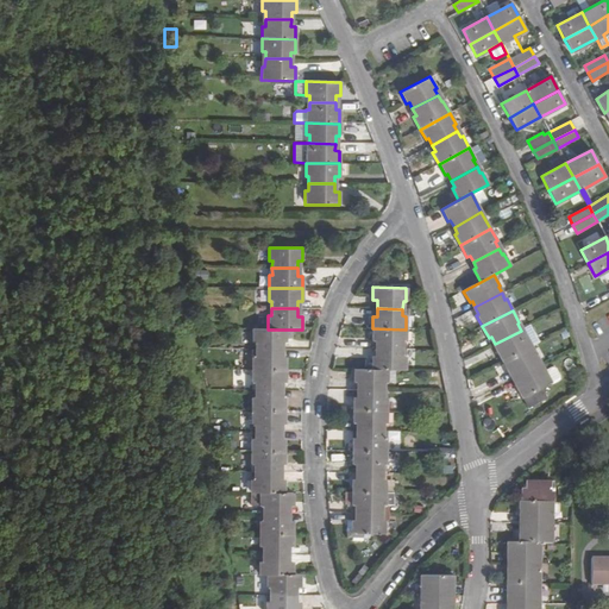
[(406,350),(406,330),(372,328),(371,341),(376,341),(376,350),(406,350)]
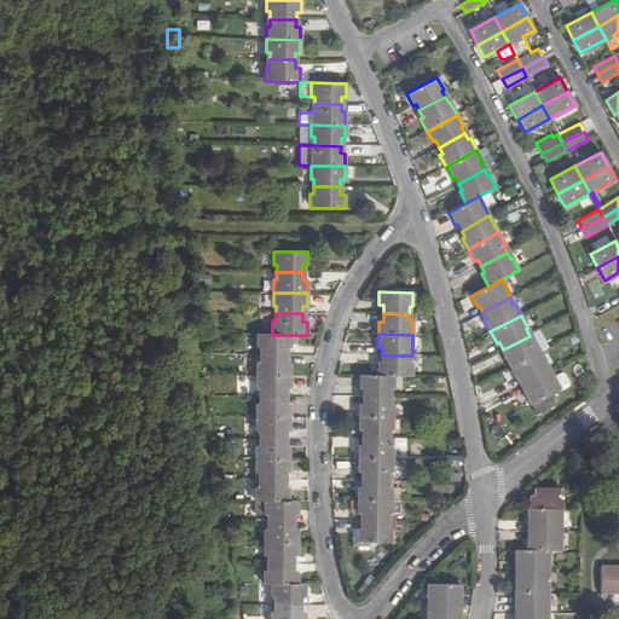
[(259,348),(259,356),(285,356),(284,347),(290,348),(290,335),(272,335),(256,335),(255,348),(259,348)]
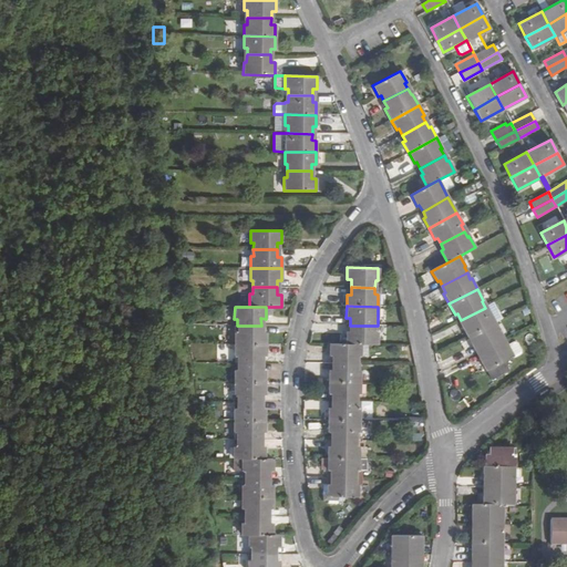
[(490,311),(488,312),(485,308),(461,320),(464,326),(461,326),(467,337),(495,322),(490,311)]
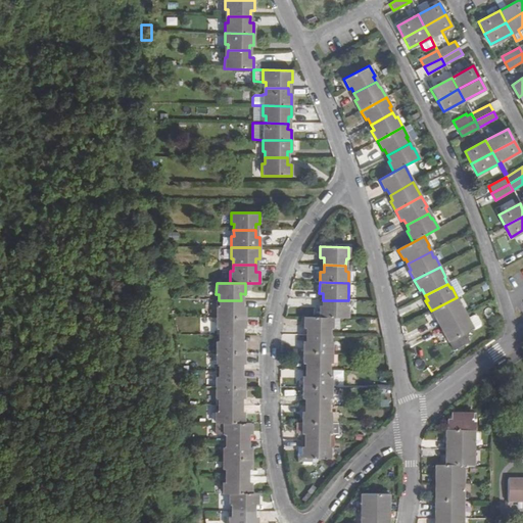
[(461,307),(463,307),(457,297),(431,311),(436,321),(438,320),(441,326),(464,314),(461,307)]
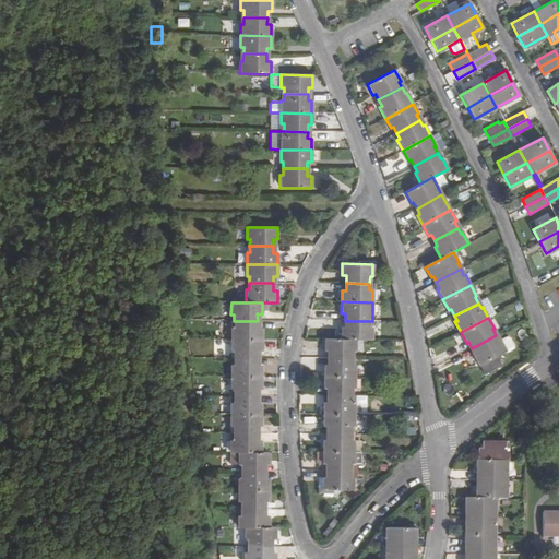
[(234,328),(230,328),(230,340),(261,340),(262,328),(258,328),(258,321),(234,321),(234,328)]
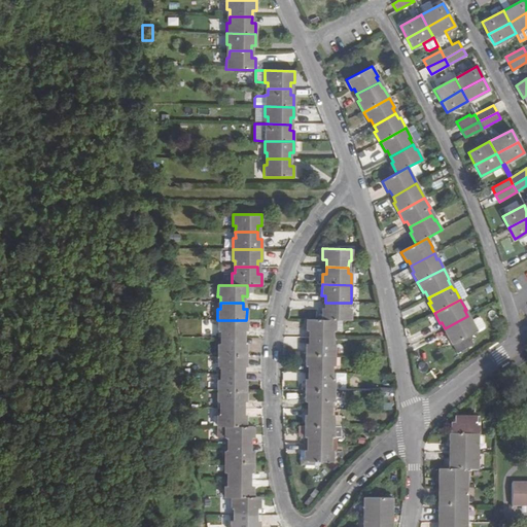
[(325,309),(321,308),(321,320),(342,320),(350,320),(351,303),(325,303),(325,309)]
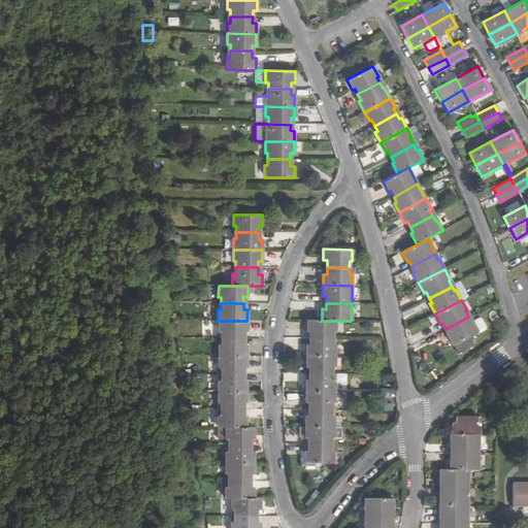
[(471,322),(468,317),(446,329),(449,334),(447,335),(452,345),(479,332),(472,322),(471,322)]
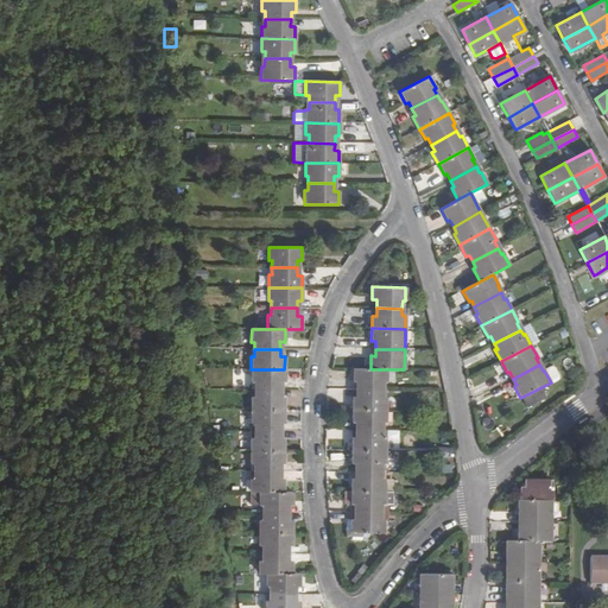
[(358,382),(358,390),(384,391),(384,381),(394,381),(394,369),(371,369),(353,368),(352,382),(358,382)]
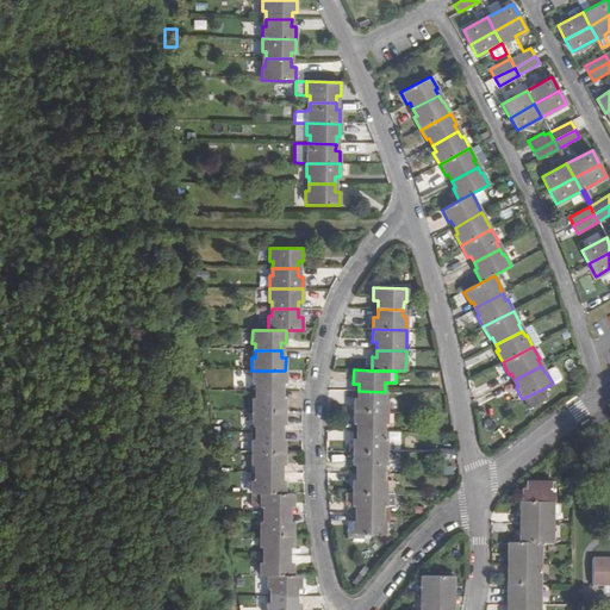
[(285,384),(285,371),(251,371),(251,383),(255,383),(255,391),(280,391),(280,384),(285,384)]
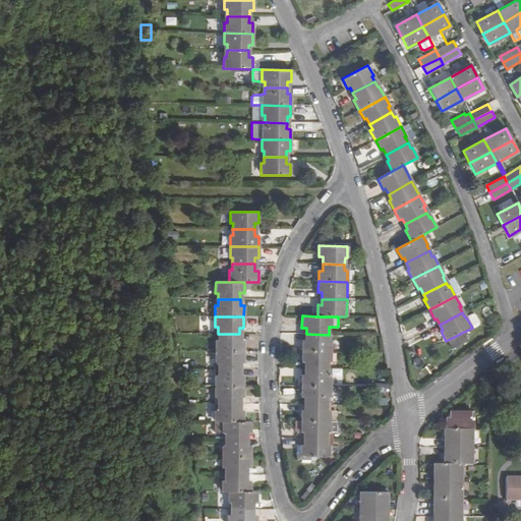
[(239,341),(239,334),(218,334),(218,340),(216,340),(215,351),(243,352),(243,341),(239,341)]
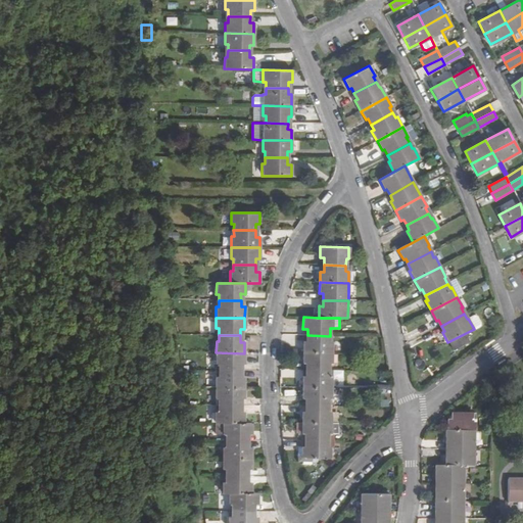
[(332,341),(330,341),(330,336),(307,335),(306,341),(303,341),(302,352),(332,353),(332,341)]
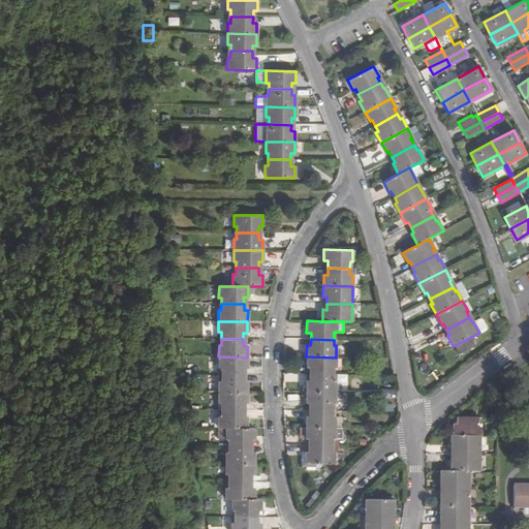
[(243,369),(247,369),(247,358),(218,356),(218,368),(221,368),(221,375),(243,375),(243,369)]
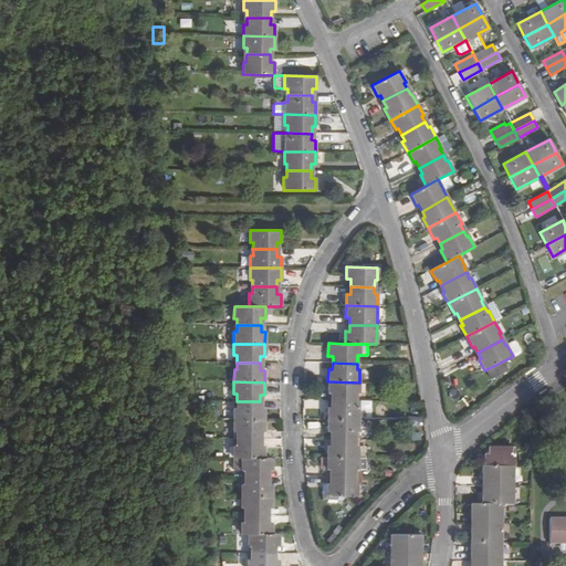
[(357,394),(359,394),(359,383),(327,381),(327,394),(332,394),(332,400),(356,401),(357,394)]
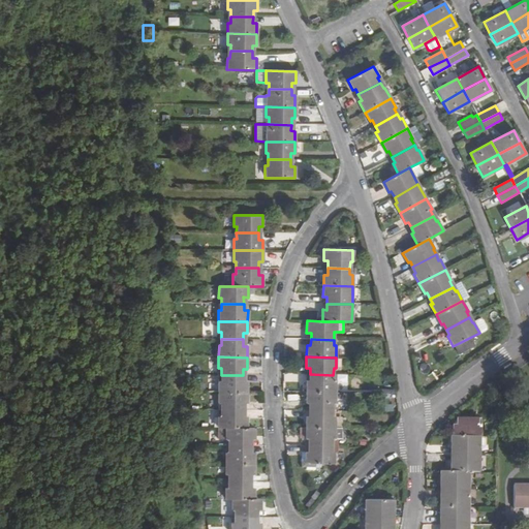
[(333,380),(333,375),(310,374),(310,380),(306,380),(306,392),(336,392),(336,381),(333,380)]
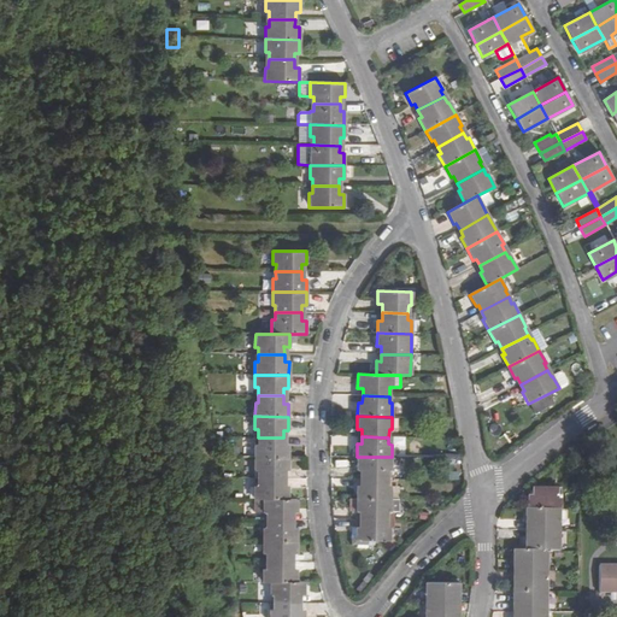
[(258,445),(254,445),(254,458),(288,459),(288,445),(283,446),(283,438),(258,438),(258,445)]
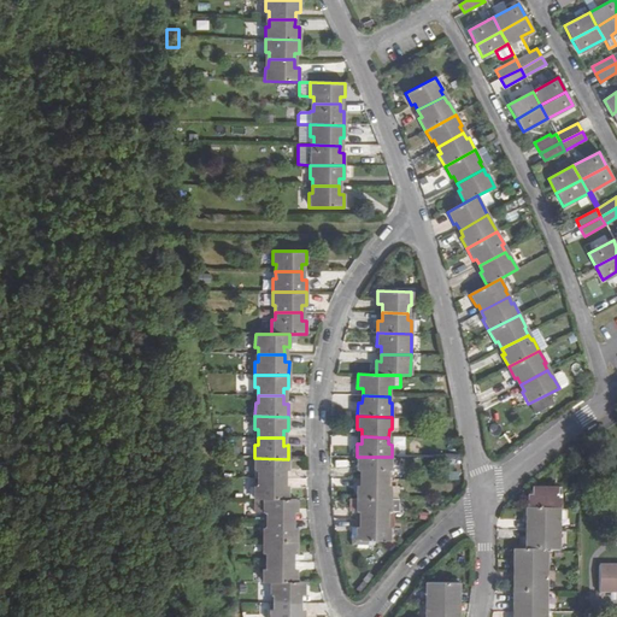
[(387,471),(391,471),(392,457),(357,457),(357,471),(360,471),(362,479),(387,479),(387,471)]
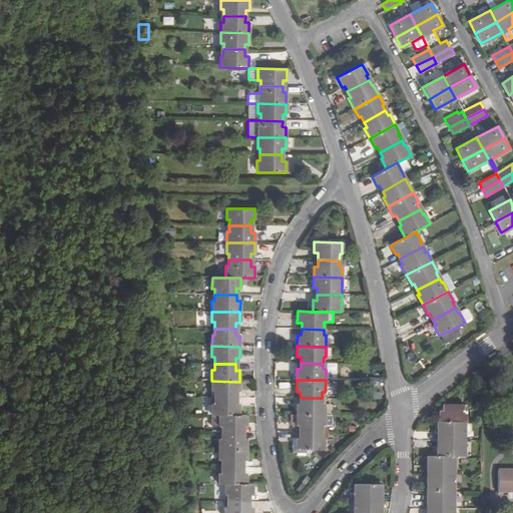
[(239,392),(239,382),(211,381),(211,392),(214,392),(213,398),(235,398),(235,392),(239,392)]
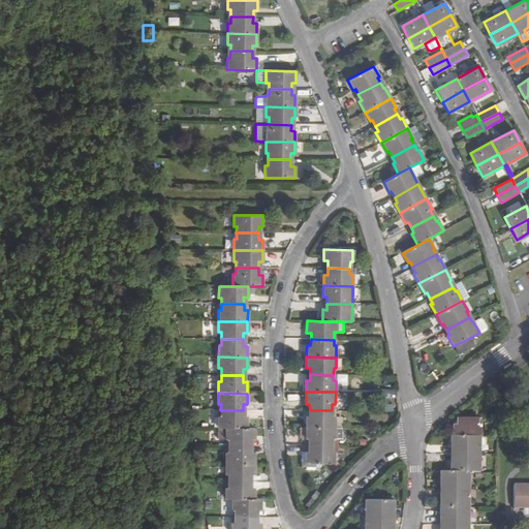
[(218,417),(218,429),(225,429),(247,428),(247,417),(243,417),(243,410),(220,410),(220,417),(218,417)]
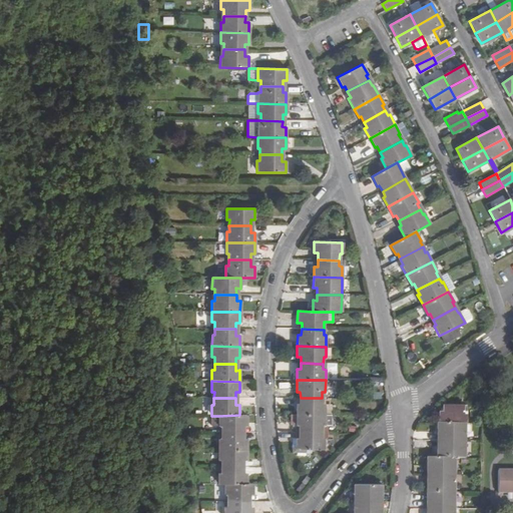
[(300,404),(296,404),(296,415),(325,415),(331,416),(332,401),(326,401),(326,398),(322,398),(301,398),(300,404)]
